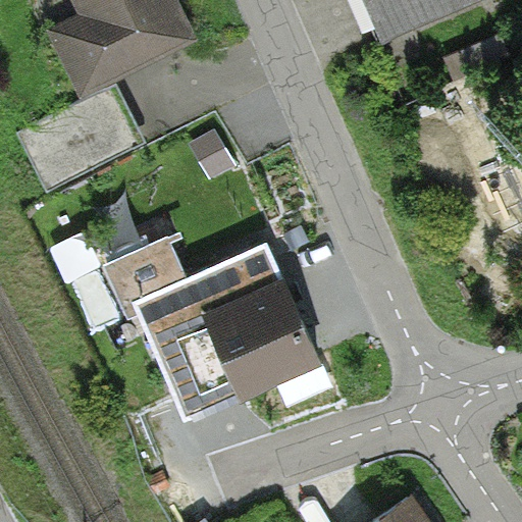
[(191,34),(173,0),(80,0),(95,31),(64,46),(85,88),(191,34)]
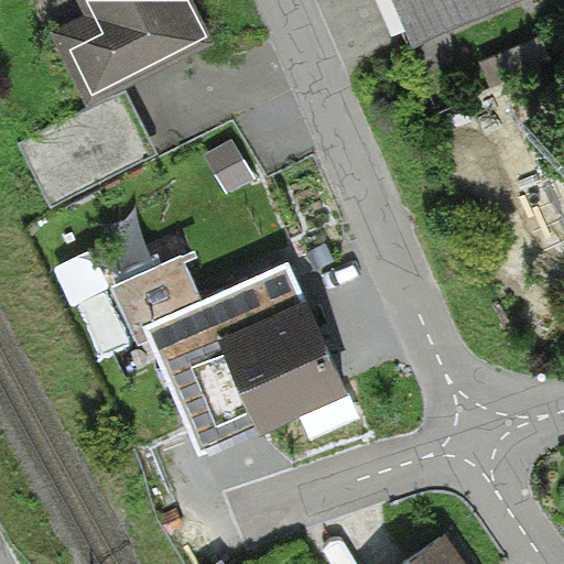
[(412,0),(426,36),(517,0),(412,0)]
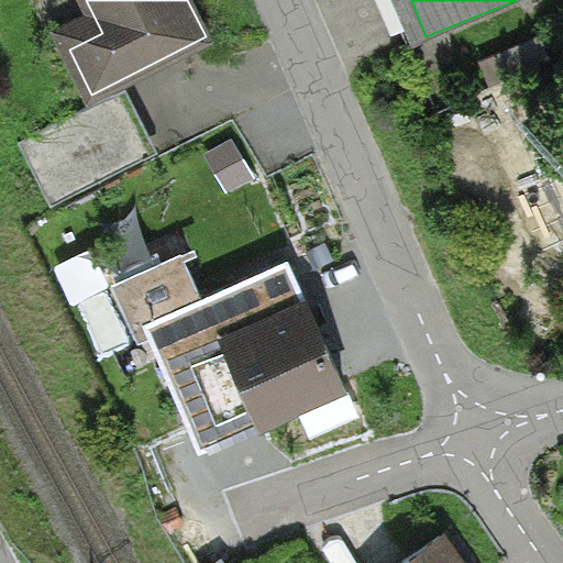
[(147,158),(114,95),(19,142),(52,207),(147,158)]
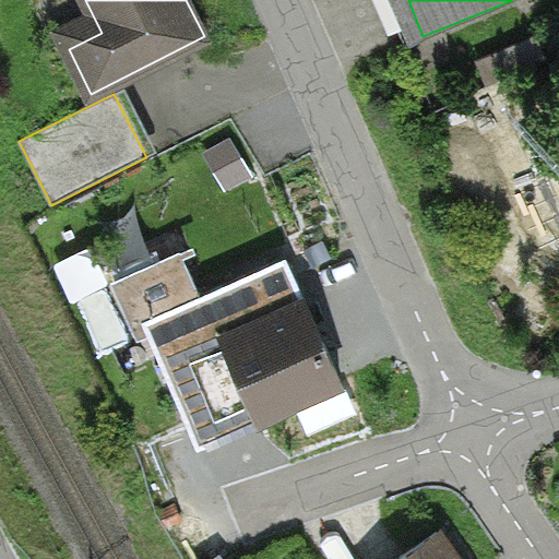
[(341,380),(287,257),(144,319),(198,442),(341,380)]
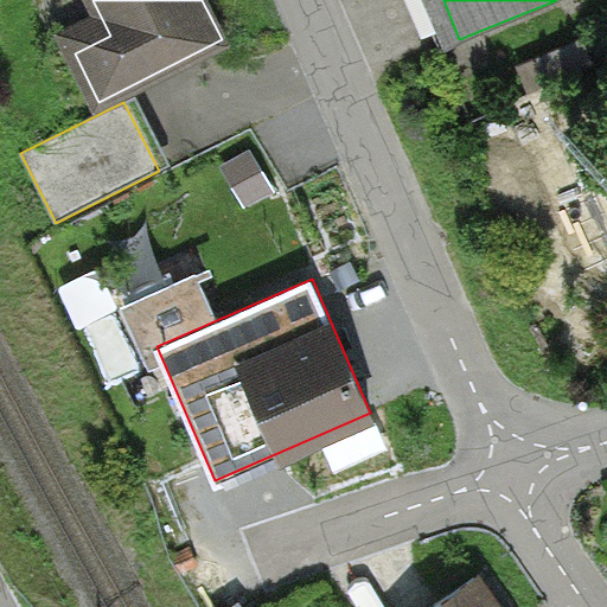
[(506,606),(487,580),(448,606),(506,606)]
